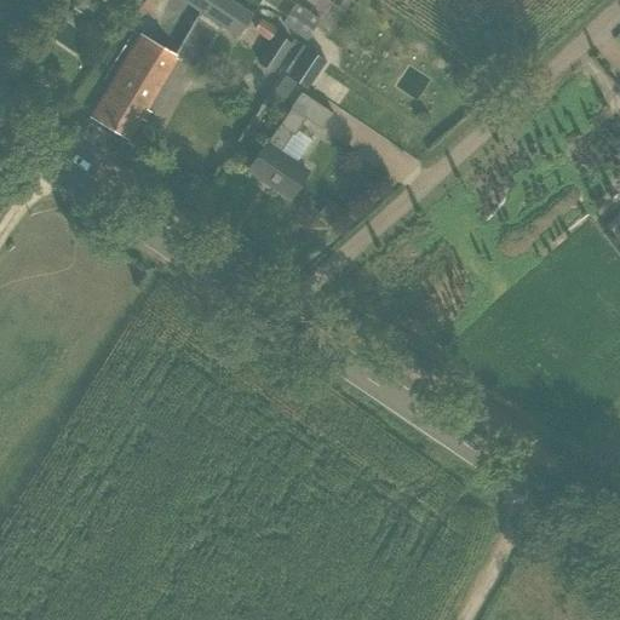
[(219,26),(237,36),(252,13),(231,0),(181,0),(199,11),(219,26)]
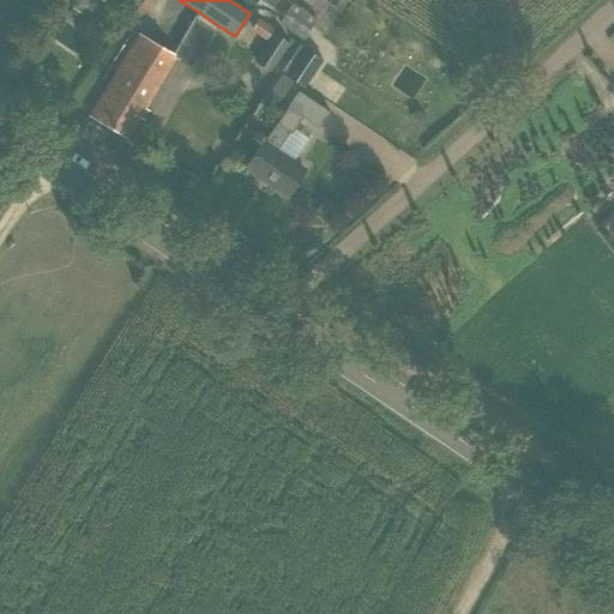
[(282,19),(280,24),(293,34),(302,40),(308,31),(317,19),(321,13),(302,0),(295,0),(293,4),(286,14),(282,19)]
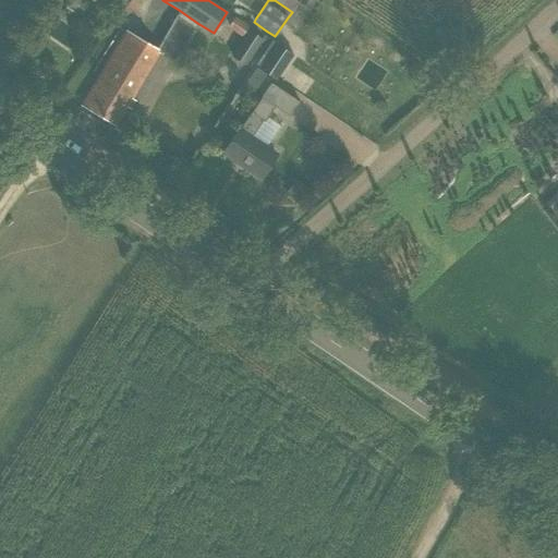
[(67,5),(63,11),(70,14),(73,9),(67,5)]
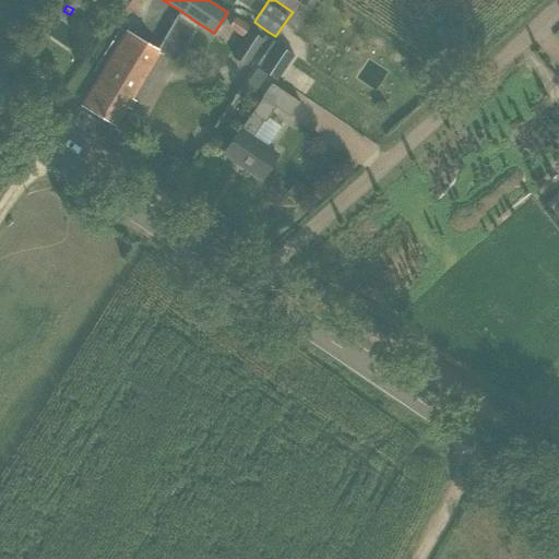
[(198,23),(179,10),(156,50),(176,61),(198,23)]
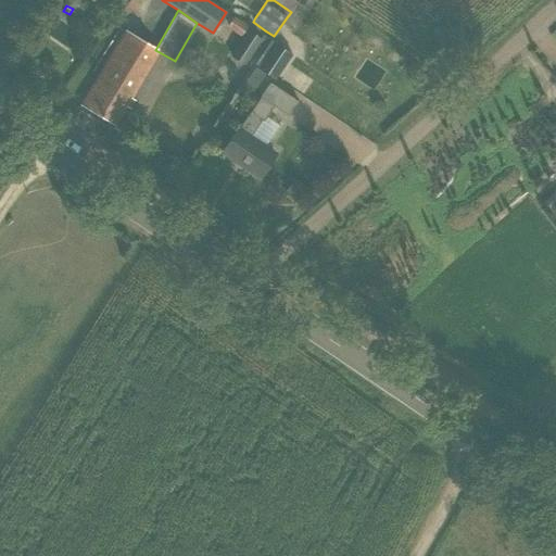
[(234,15),(226,26),(241,36),(248,24),(234,15)]
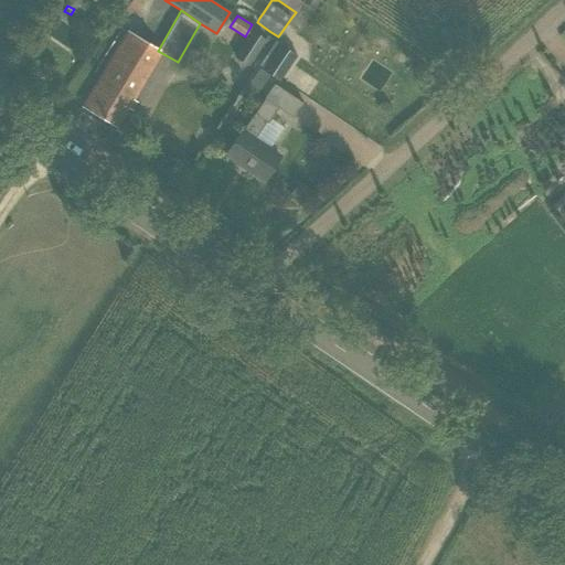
[(252,30),(234,56),(249,66),(267,39),(252,30)]
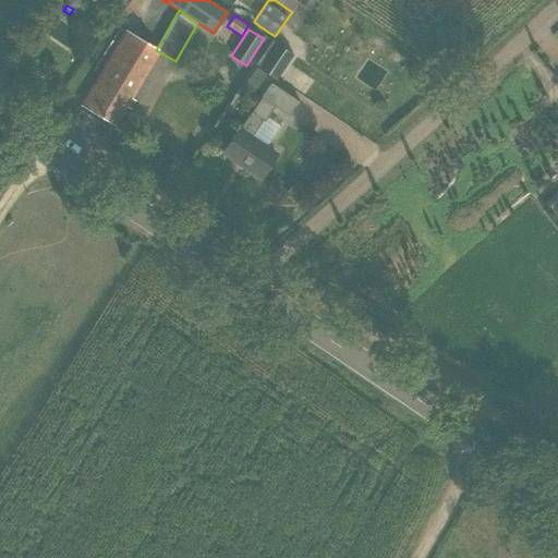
[(83,105),(114,124),(157,53),(154,52),(125,35),(83,105)]
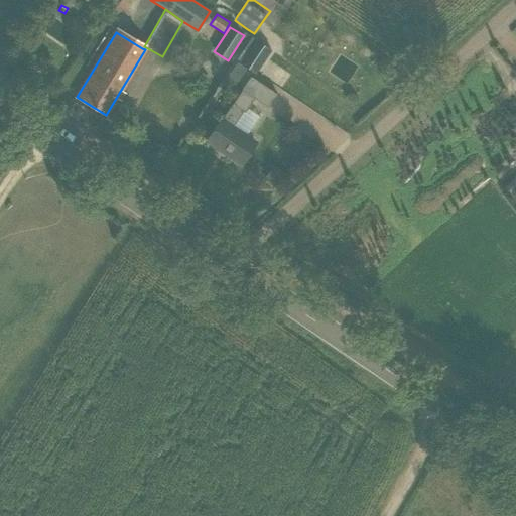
[(296,36),(290,46),(301,53),(307,43),(296,36)]
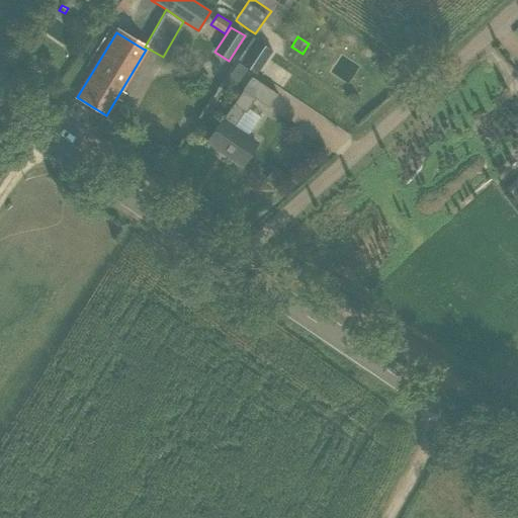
[(255,39),(240,62),(256,73),(271,51),(255,39)]
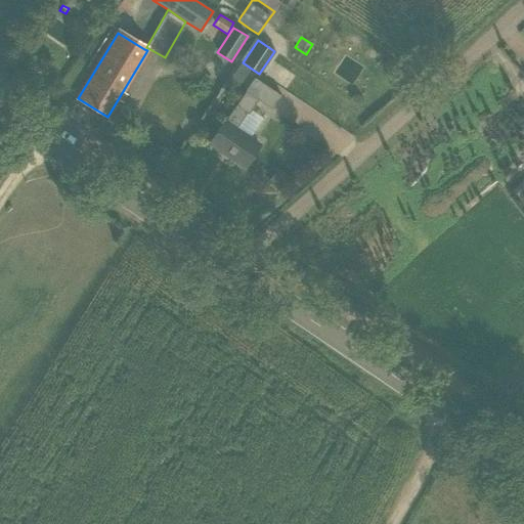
[(210,143),(245,167),(259,145),(235,129),(246,113),(248,115),(258,100),(272,110),(280,96),(254,78),(210,143)]
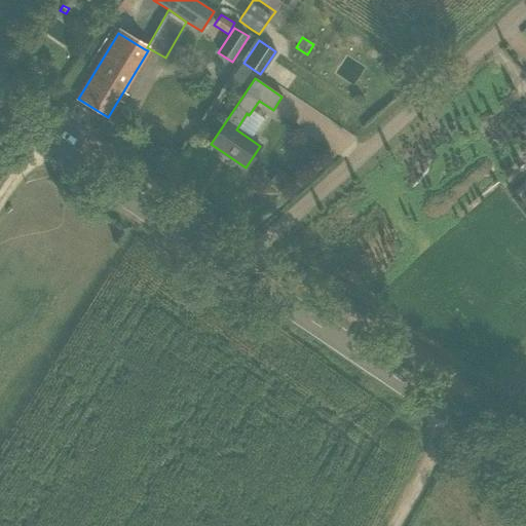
[(92,117),(90,125),(99,128),(102,120),(92,117)]
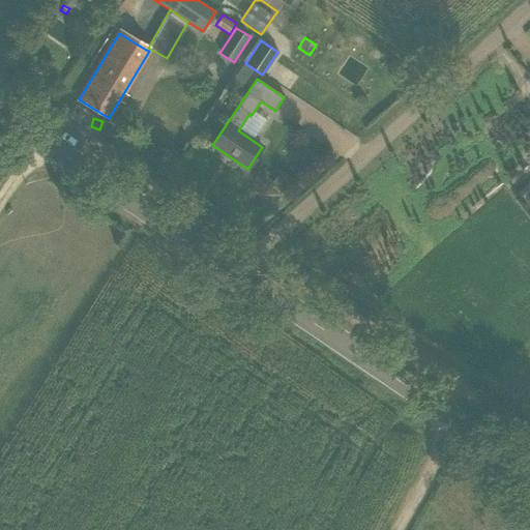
[(280,171),(271,182),(283,190),(294,180),(280,171)]
